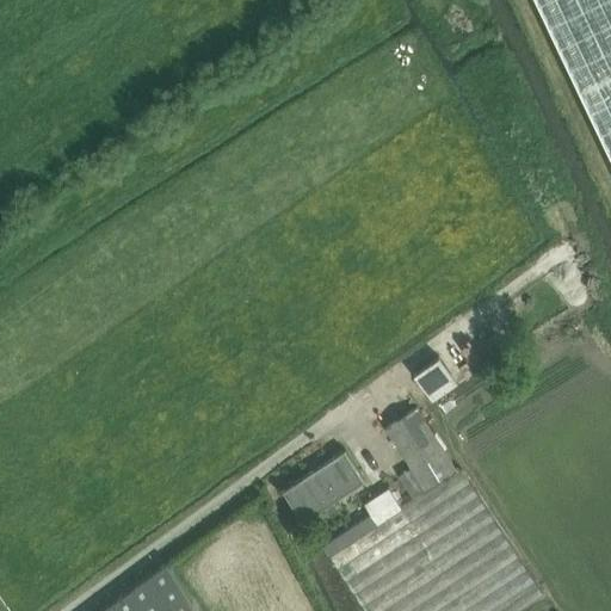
[(610,0),(536,0),(610,158),(610,0)]
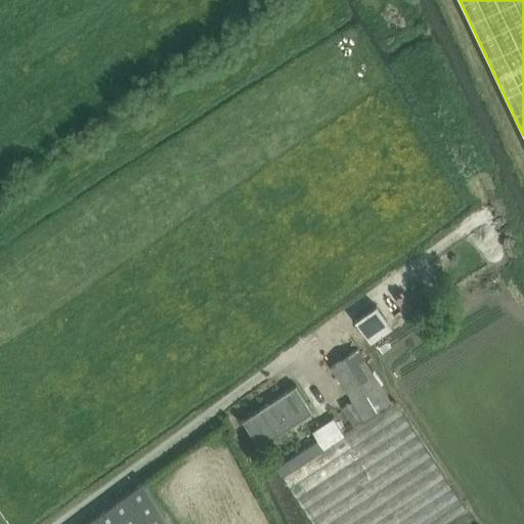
[(376,306),(354,321),(369,342),(391,326),(376,306)]
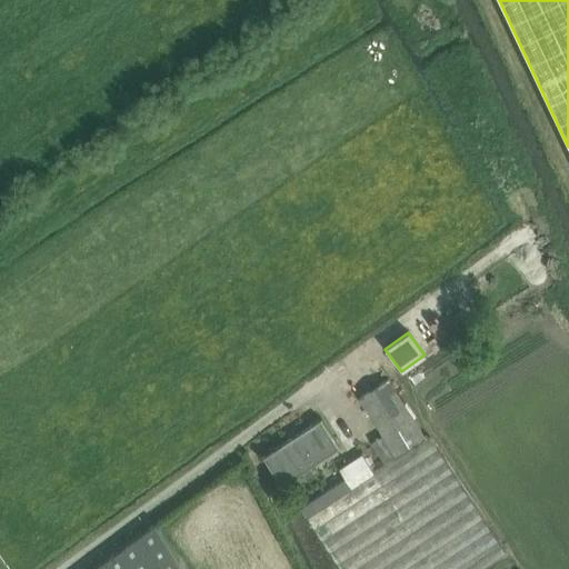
[(387,380),(359,398),(395,455),(423,437),(387,380)]
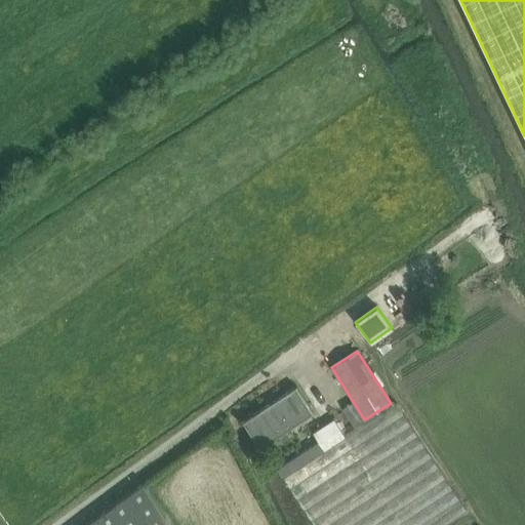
[(260,447),(313,413),(296,389),(244,422),(260,447)]
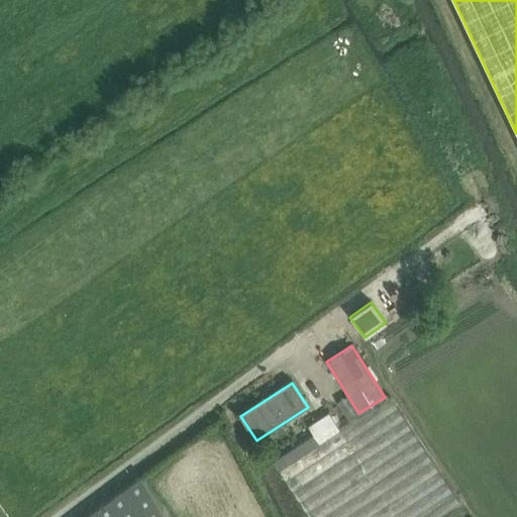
[(436,516),(459,502),(391,397),(340,430),(329,414),(308,427),(313,434),(273,461),(309,516),(436,516)]
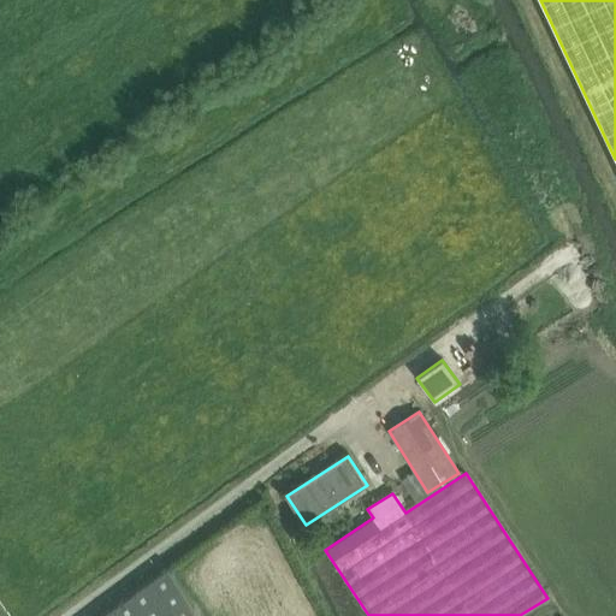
[(205,615),(169,567),(104,615),(205,615)]
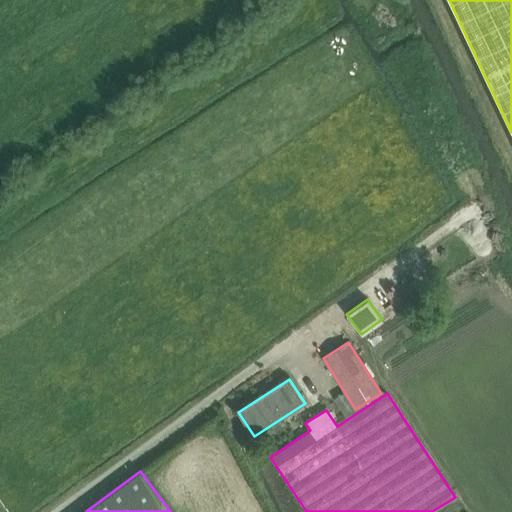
All buildings are outlined.
